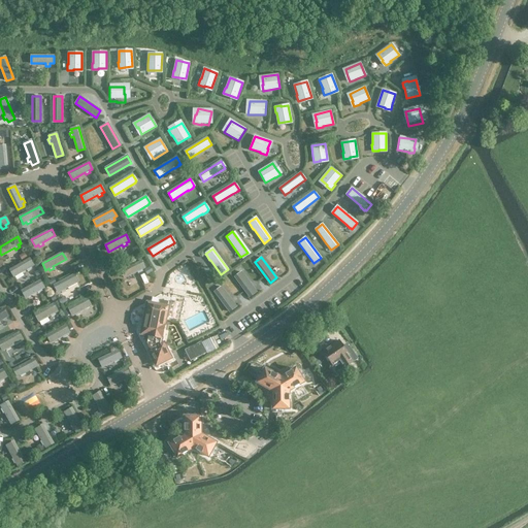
[(30,267),(33,265),(29,259),(9,270),(13,276),(26,269),(28,271),(31,269),(30,267)]
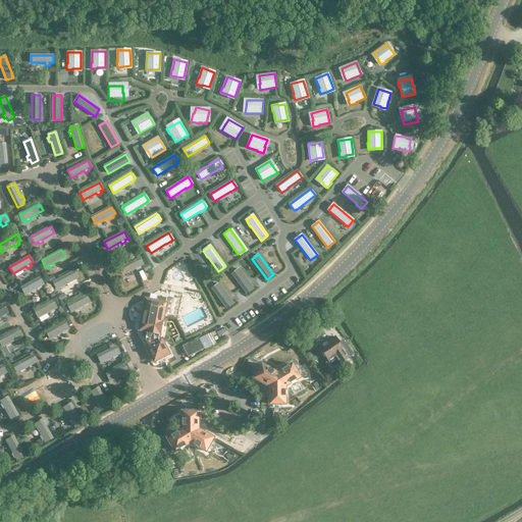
[(139,267),(141,265),(138,259),(119,268),(122,274),(135,269),(136,271),(140,269),(139,267)]
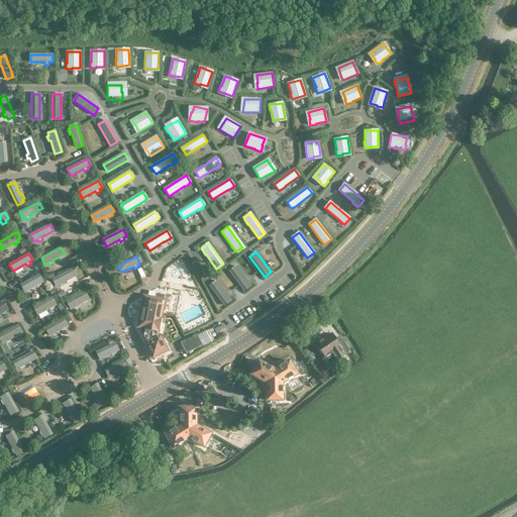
[(147,261),(141,265),(144,269),(149,266),(147,261)]
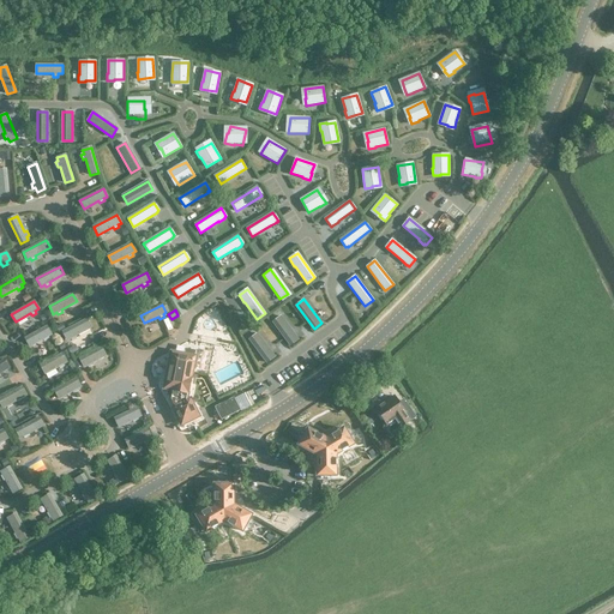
[(299,339),(282,315),(274,321),(292,345),(299,339)]
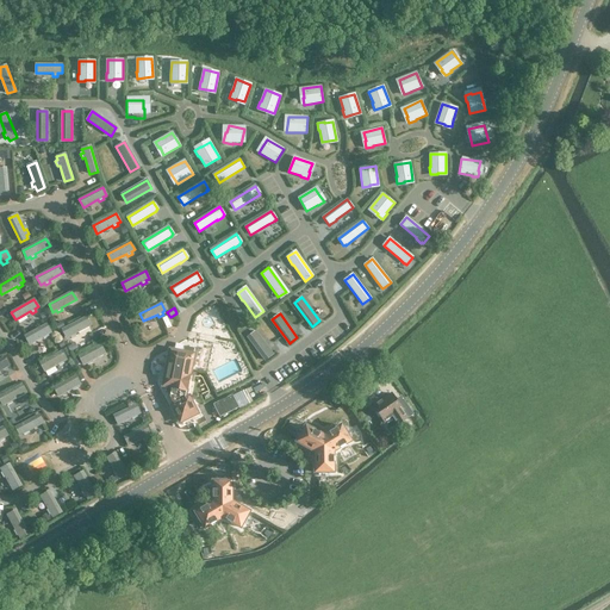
[(75,334),(89,325),(86,317),(62,330),(67,337),(70,336),(72,338),(76,336),(75,334)]
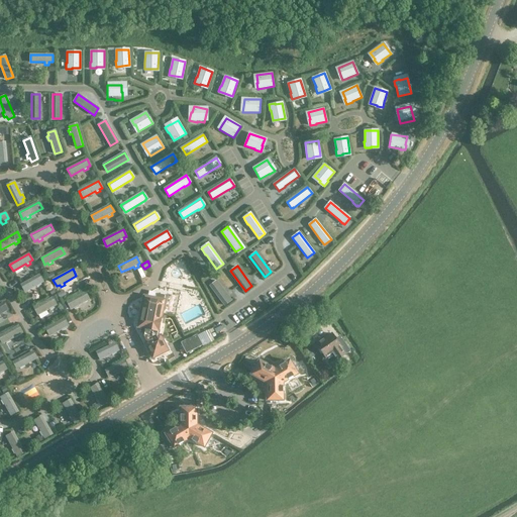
[(40,283),(42,282),(39,275),(21,285),(24,291),(36,285),(37,287),(41,285),(40,283)]
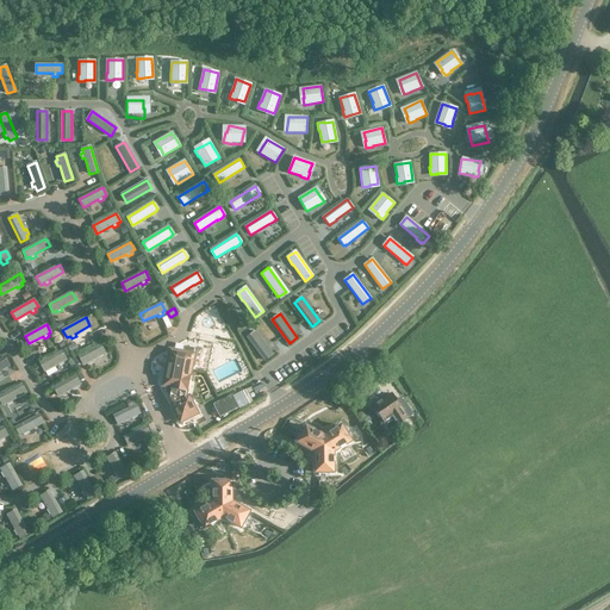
[(274,354),(256,330),(248,336),(266,360),(274,354)]
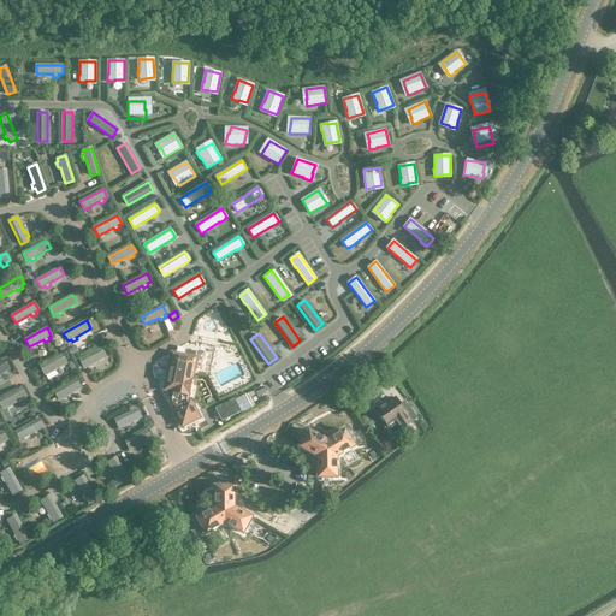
[(92,363),(106,356),(101,349),(80,360),(84,368),(88,366),(89,368),(94,366),(92,363)]
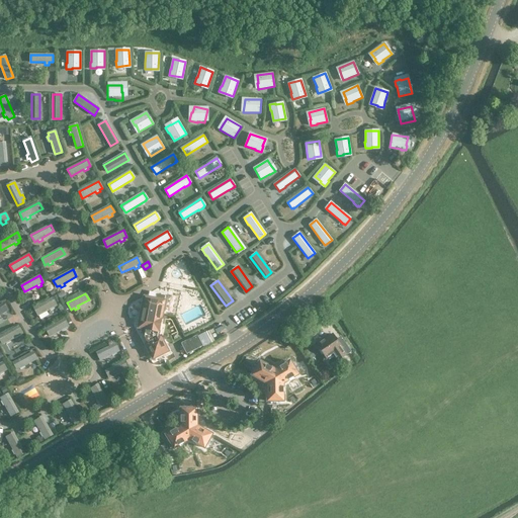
[(140,329),(143,334),(146,335),(145,337),(148,343),(146,344),(153,358),(168,351),(160,337),(159,338),(158,335),(165,300),(164,300),(165,295),(157,294),(156,299),(145,296),(139,328),(140,328),(140,329)]
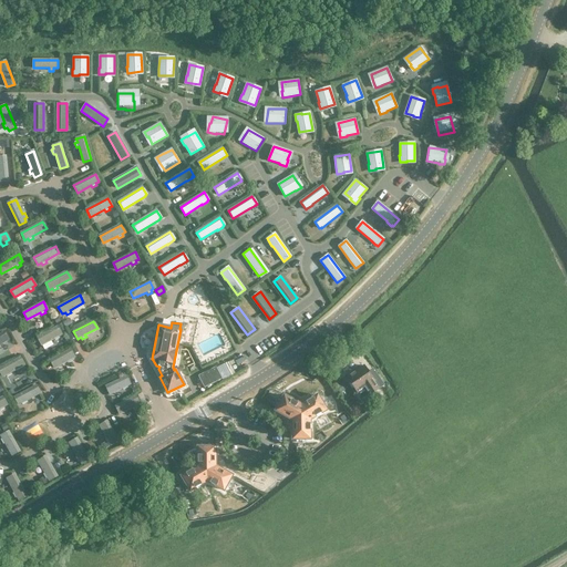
[(58,336),(61,333),(57,327),(38,338),(41,344),(53,338),(55,340),(59,338),(58,336)]
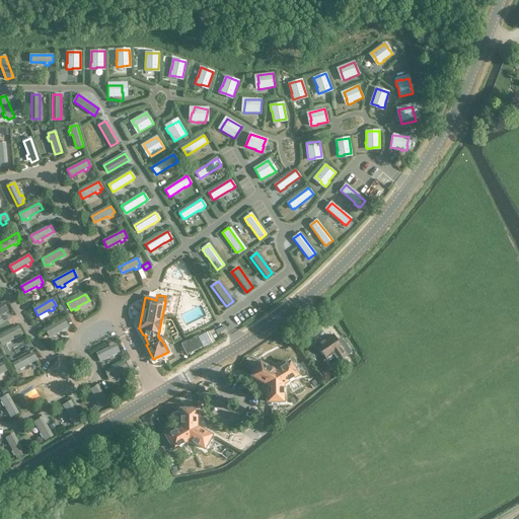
[(65,328),(68,326),(64,320),(46,330),(50,337),(61,330),(62,332),(66,330),(65,328)]
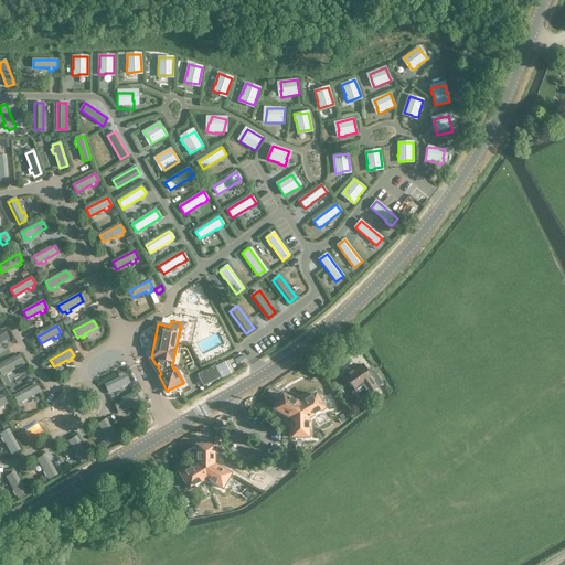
[(10,371),(24,363),(20,356),(0,366),(0,370),(2,375),(6,373),(7,375),(11,373),(10,371)]
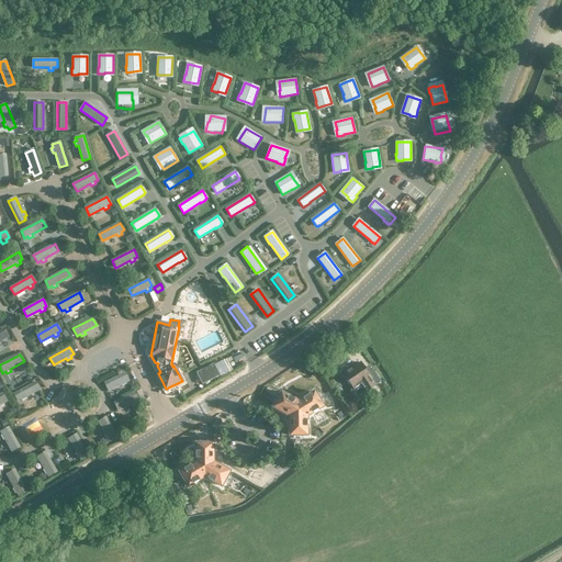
[(220,375),(214,363),(197,372),(202,384),(220,375)]
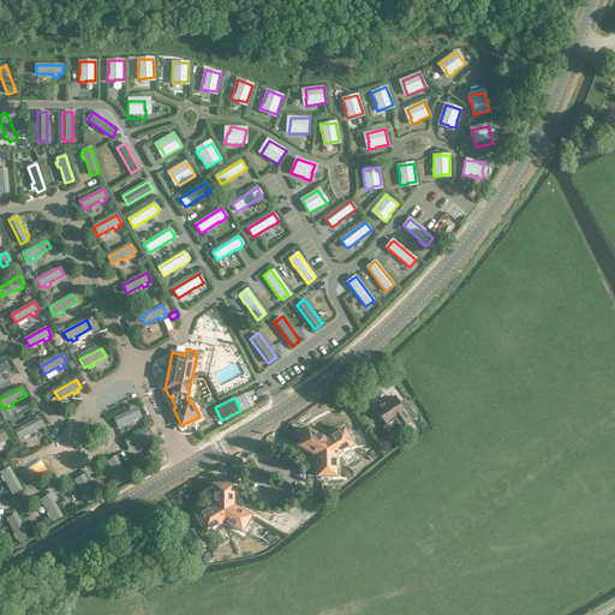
[(388,427),(395,421),(401,429),(417,418),(406,401),(400,406),(398,404),(399,402),(395,398),(377,410),(388,427)]
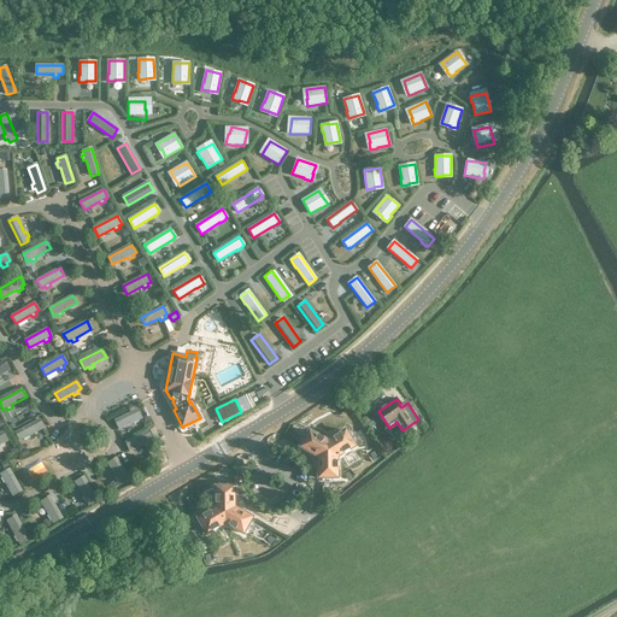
[(137,419),(141,418),(137,410),(116,421),(119,428),(133,422),(134,424),(139,422),(137,419)]
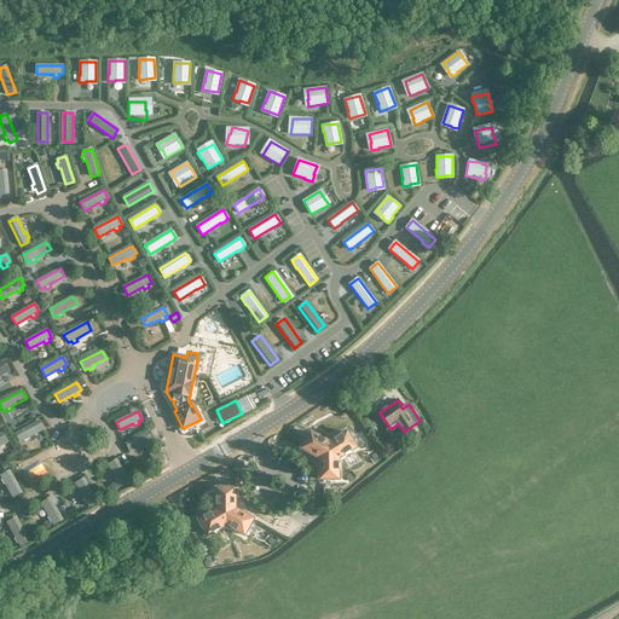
[(28,437),(44,429),(39,421),(16,434),(19,441),(23,439),(25,441),(29,439),(28,437)]
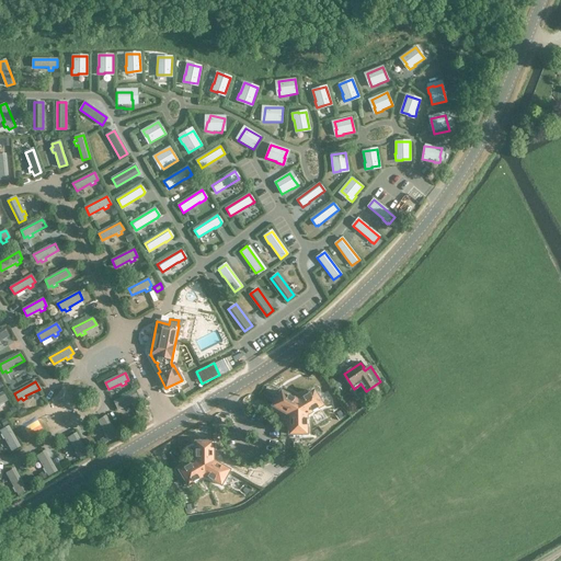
[(290,435),(307,434),(307,415),(323,405),(315,391),(298,401),(282,392),(273,407),(287,414),(290,419),(290,435)]
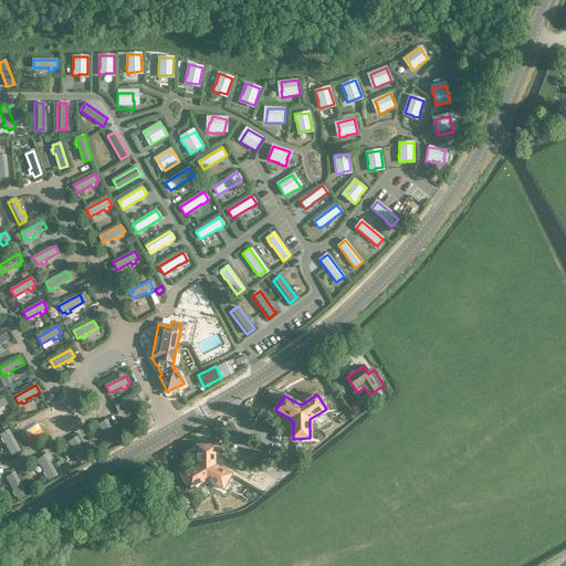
[(136,405),(139,402),(135,396),(115,406),(119,412),(132,407),(133,409),(137,407),(136,405)]
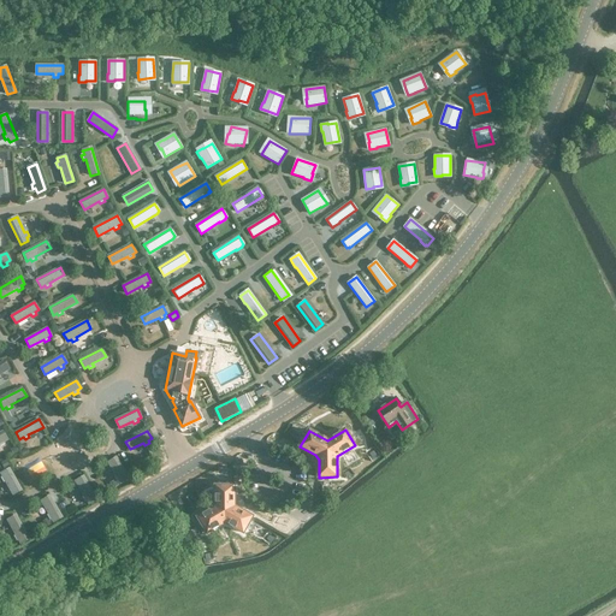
[(122,483),(129,479),(116,457),(108,462),(117,475),(114,477),(117,481),(119,480),(122,483)]
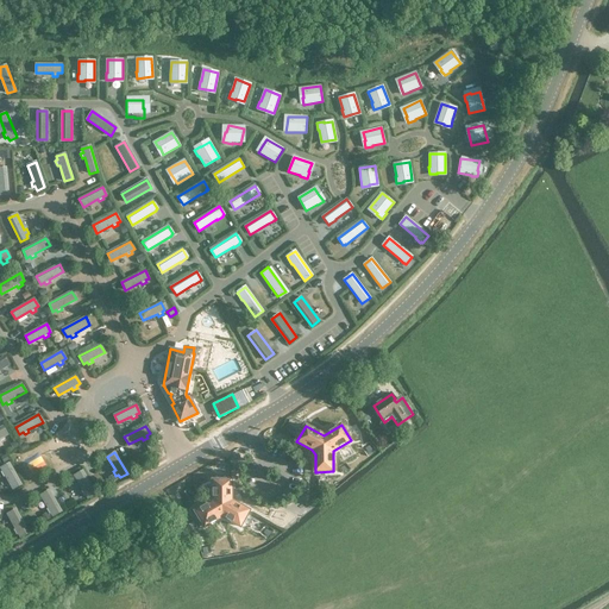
[(13,489),(20,484),(10,464),(1,468),(4,471),(1,472),(4,477),(6,476),(13,489)]
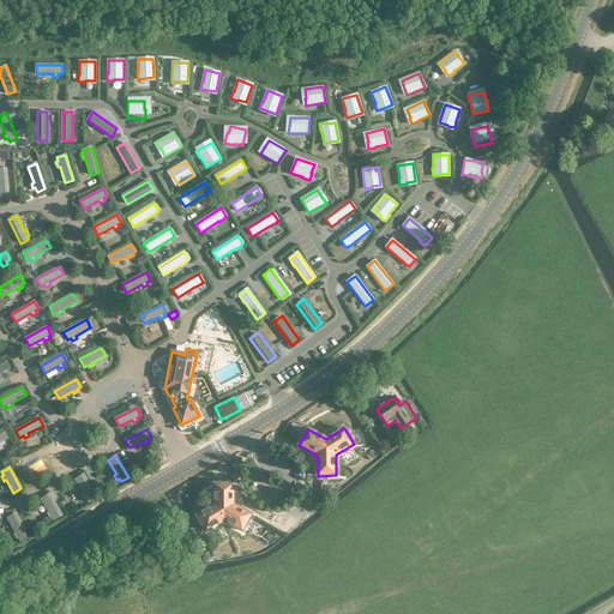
[(89,503),(96,498),(83,475),(76,480),(84,494),(82,495),(84,500),(86,499),(89,503)]
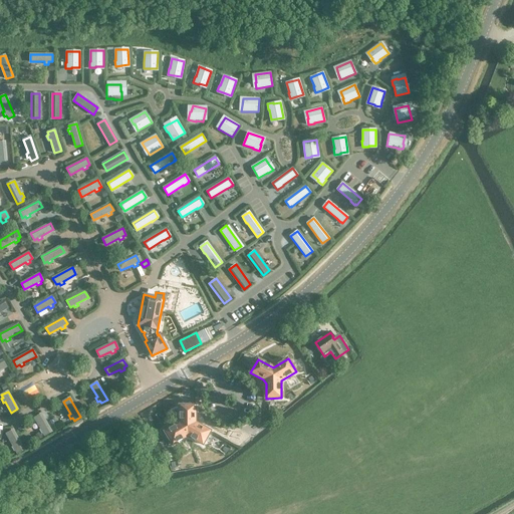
[(173,445),(188,436),(203,445),(210,432),(198,425),(195,420),(195,406),(180,406),(180,423),(165,432),(173,445)]
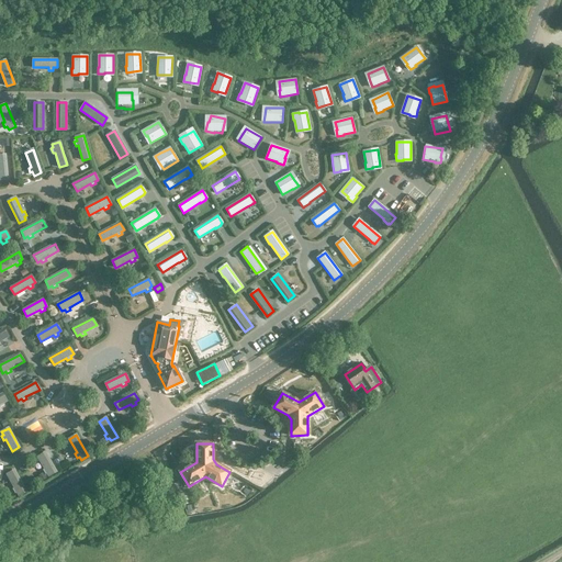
[(49,476),(56,472),(45,452),(38,457),(45,469),(43,470),(45,474),(47,473),(49,476)]
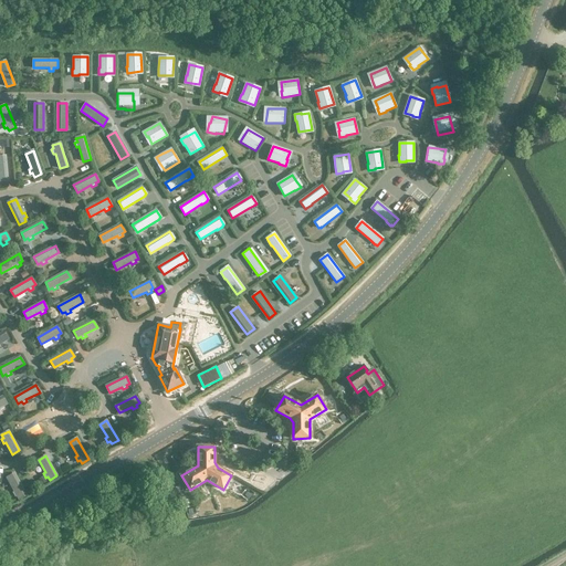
[(19,499),(27,495),(14,473),(8,478),(16,491),(13,493),(16,496),(18,495),(19,499)]
